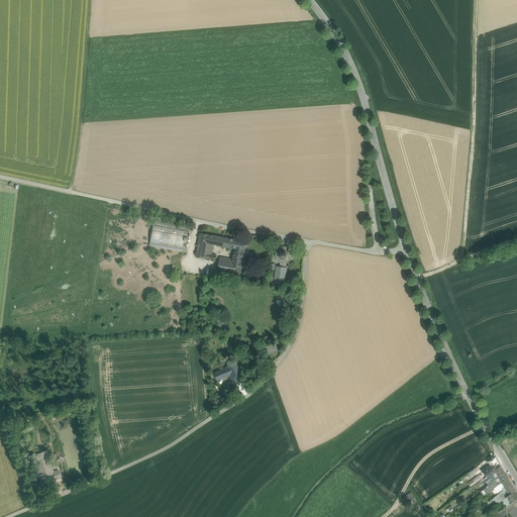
[(190,227),(153,221),(149,245),(186,251),(190,227)]
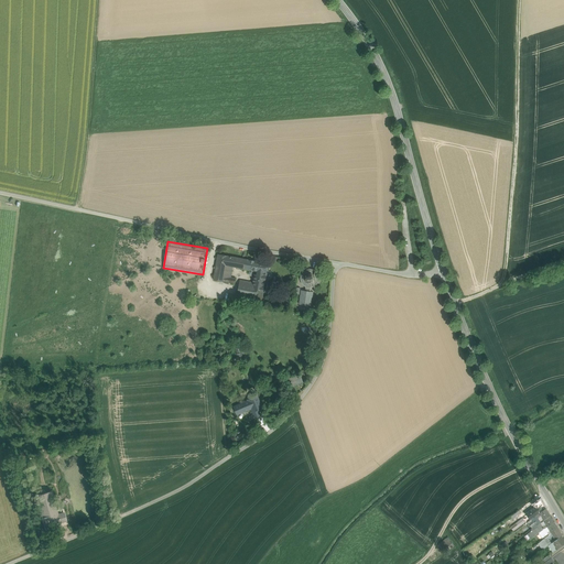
[(234,267),(242,269),(243,259),(218,255),(214,280),(224,282),(225,277),(225,273),(227,274),(228,266),(234,267)]
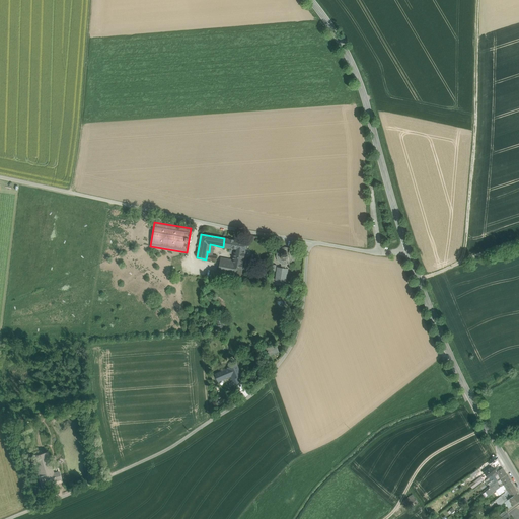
[(234,240),(224,238),(223,247),(232,248),(234,240)]
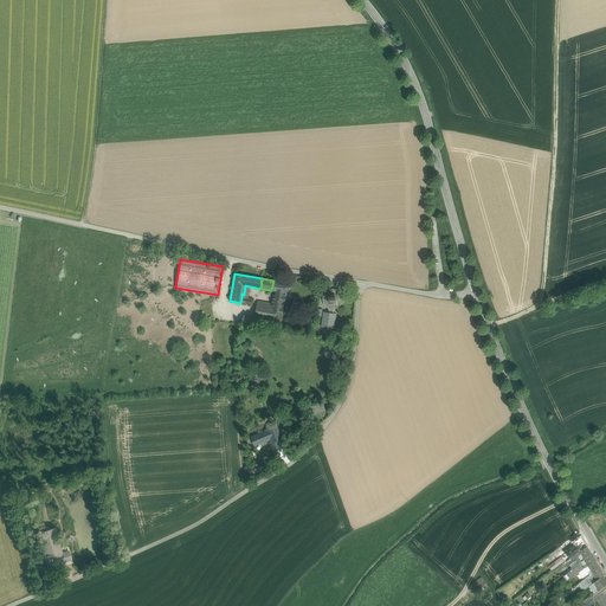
[(289,283),(274,281),(271,290),(277,291),(287,294),(289,283)]
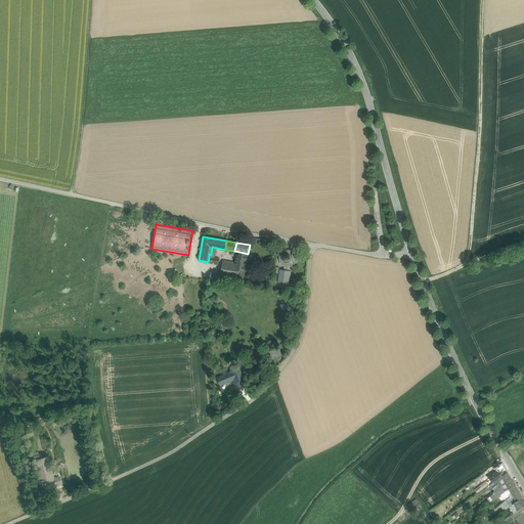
[(288,250),(282,251),(279,255),(279,259),(280,264),(285,267),(289,267),(293,266),(296,262),(297,257),(295,253),(292,251),(288,250)]
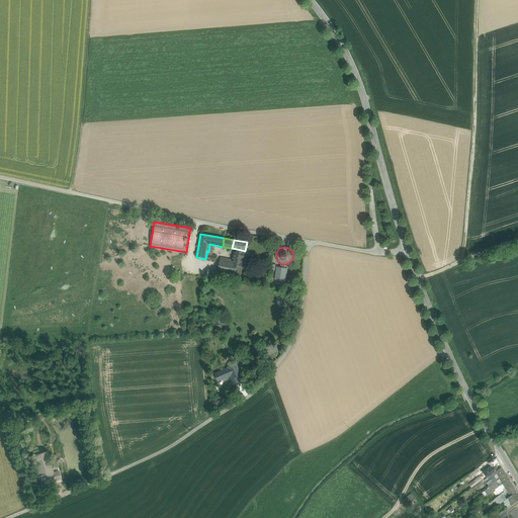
[(245,251),(237,249),(236,252),(234,252),(233,259),(221,257),(219,269),(234,272),(233,276),(241,277),(245,251)]
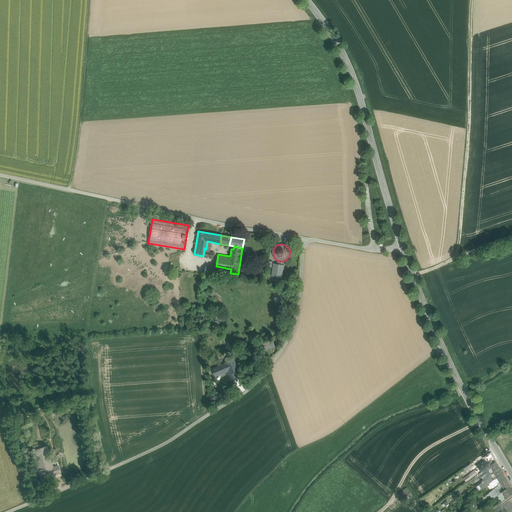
[(278,261),(277,264),(274,264),(272,276),(282,278),(284,265),(282,265),(282,261),(278,261)]
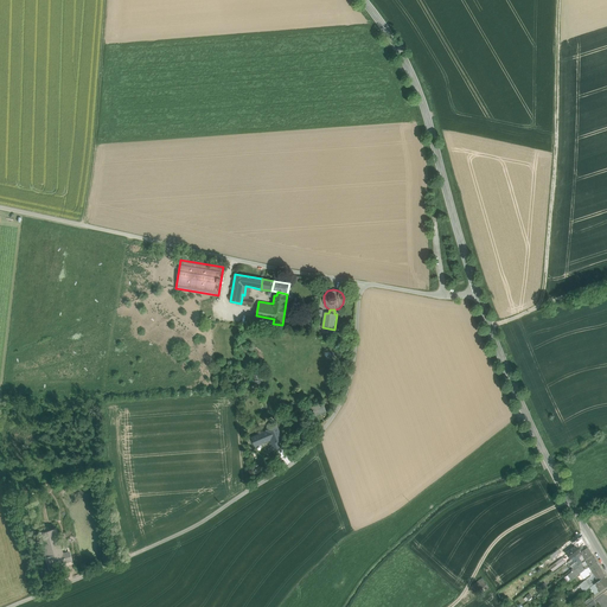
[(323,403),(310,408),(313,417),(326,411),(323,403)]
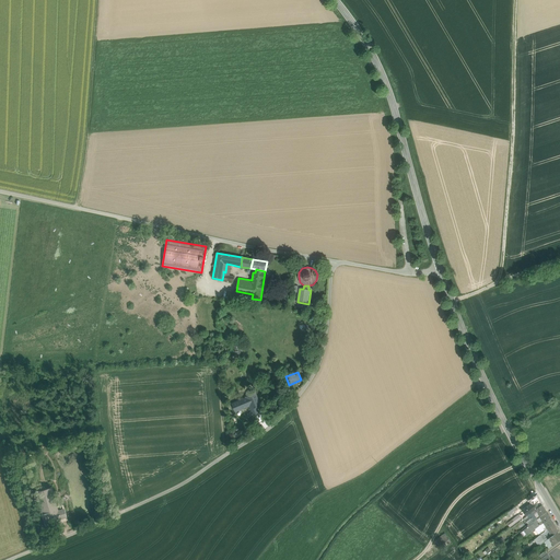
[(255,393),(246,397),(246,398),(237,403),(237,401),(232,404),(235,412),(252,405),(253,409),(254,408),(258,407),(260,406),(255,393)]
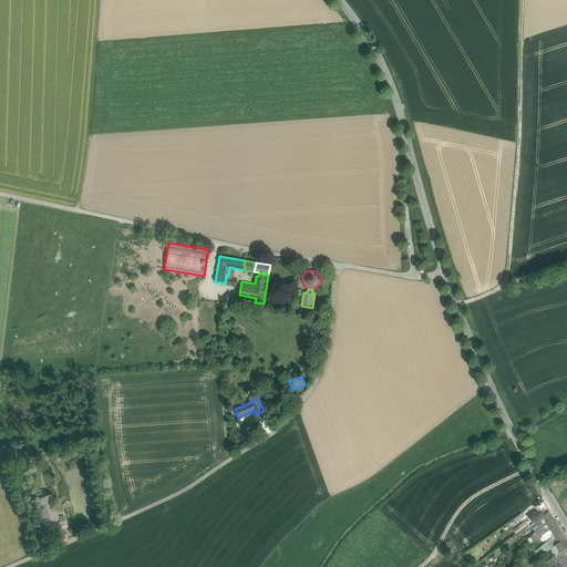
[(57,513),(52,494),(35,498),(45,534),(69,527),(68,523),(66,523),(64,515),(59,517),(57,513)]
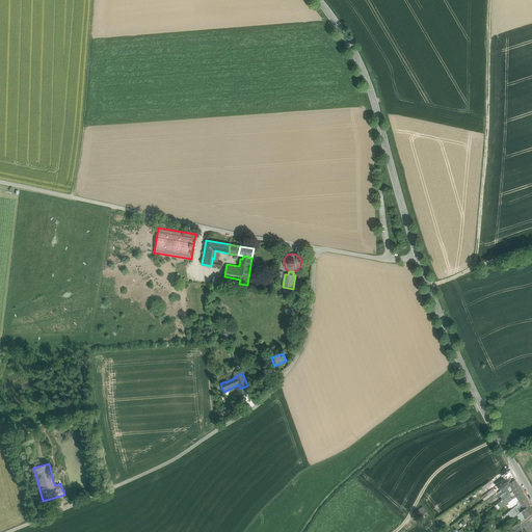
[(515,479),(510,471),(503,476),(504,476),(505,478),(509,484),(515,479)]
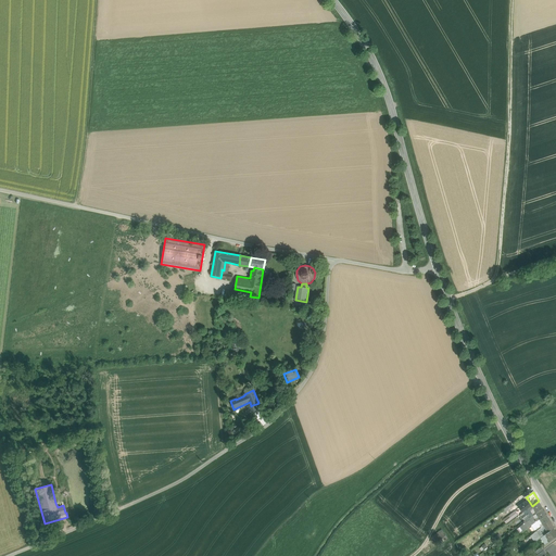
[(528,500),(519,506),(523,513),(525,512),(529,508),(532,506),(528,500)]
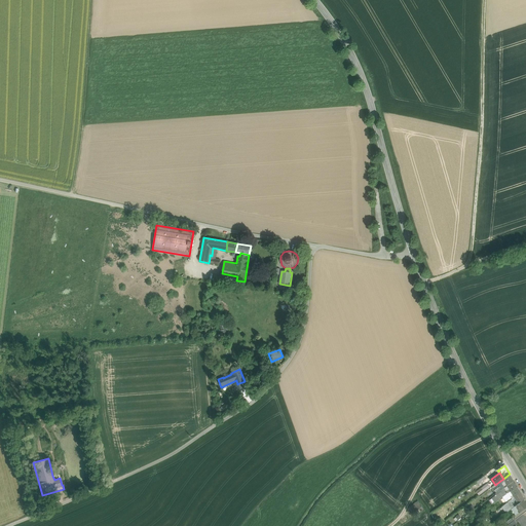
[(60,474),(52,476),(54,480),(60,478),(62,485),(63,485),(60,474)]
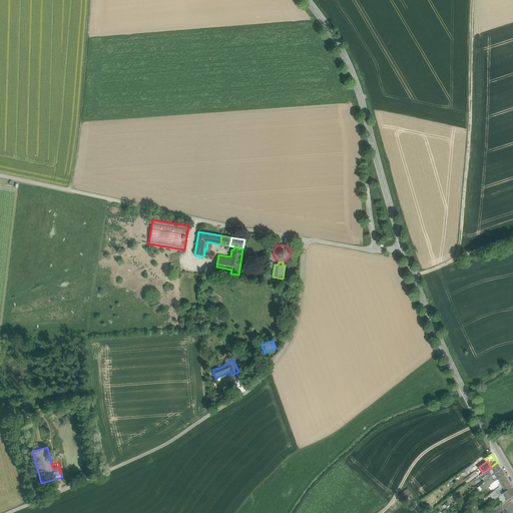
[(497,462),(491,467),(495,473),(501,469),(500,468),(497,462)]
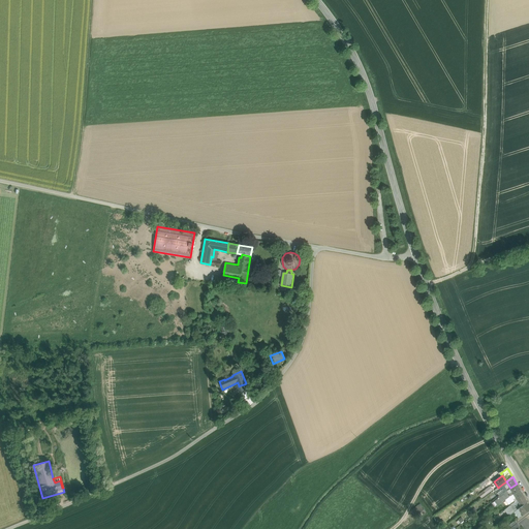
[(517,484),(510,488),(514,494),(520,489),(517,484)]
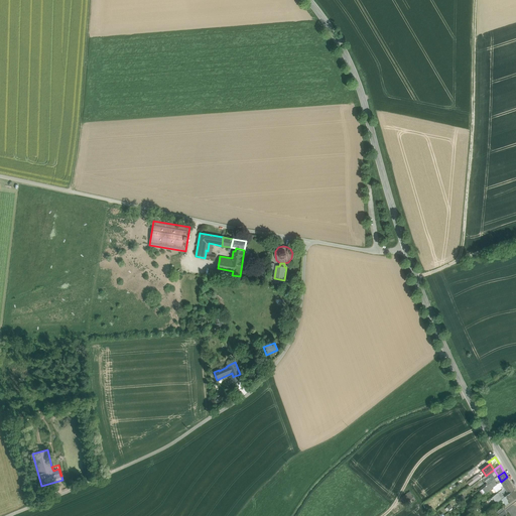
[(478,474),(470,481),(473,485),(482,479),(478,474)]
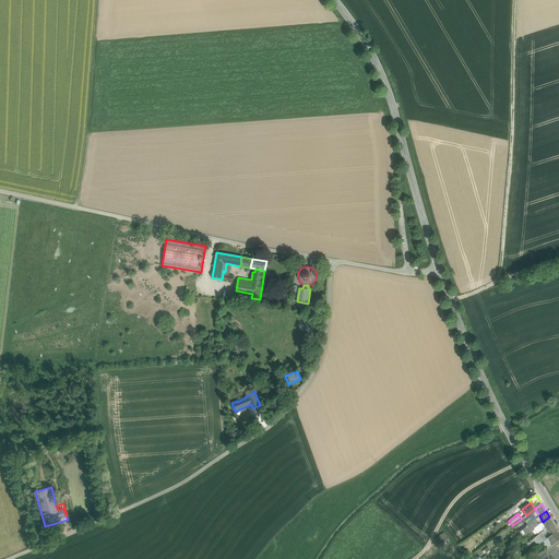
[(549,516),(543,522),(539,524),(536,527),(534,528),(537,533),(544,530),(543,527),(545,526),(546,527),(554,523),(549,516)]
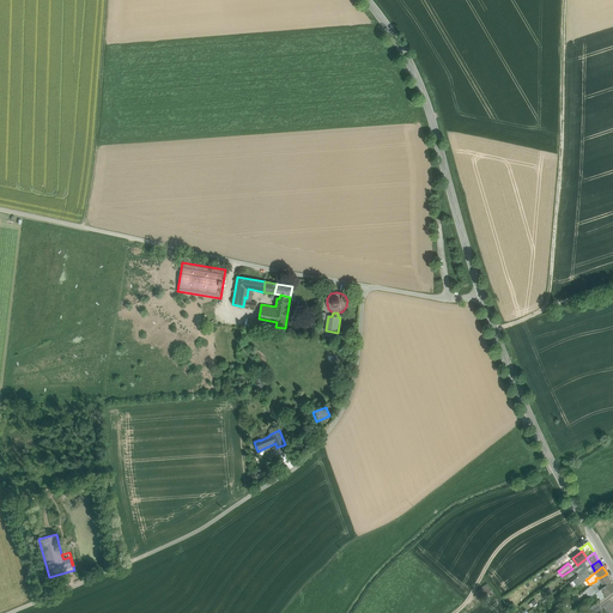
[(607,574),(599,578),(602,583),(599,586),(596,582),(586,590),(590,598),(600,590),(611,582),(611,581),(607,574)]
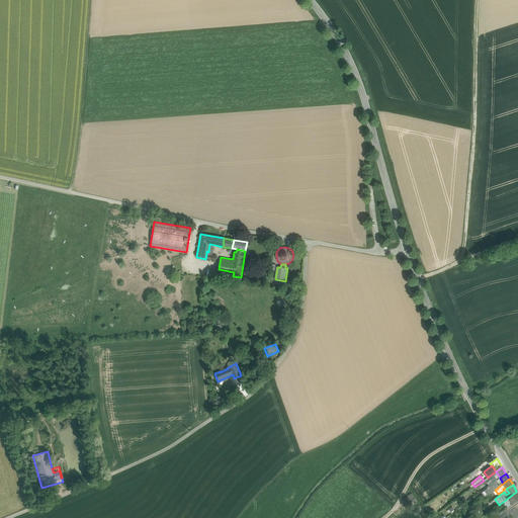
[(517,495),(516,492),(507,499),(512,505),(517,499),(517,495)]
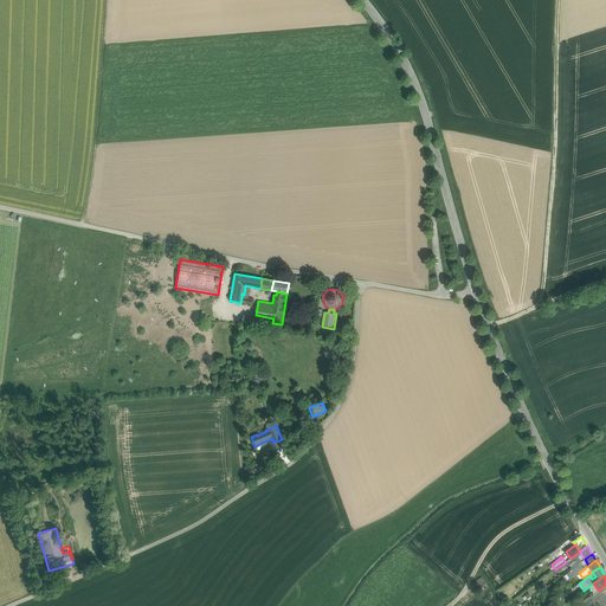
[(482,578),(471,585),(477,594),(488,586),(482,578)]
